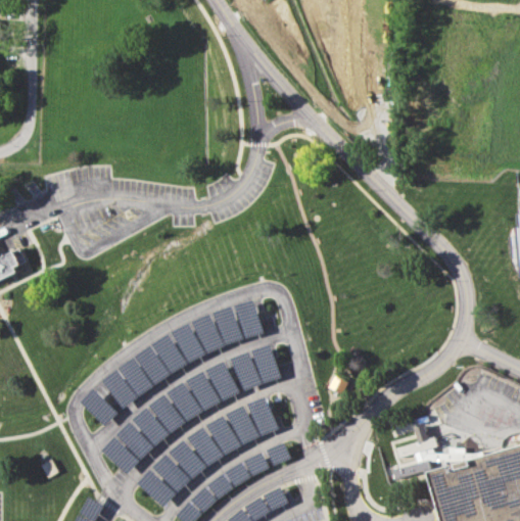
[(0,20),(8,21),(7,46),(0,45),(0,20)]
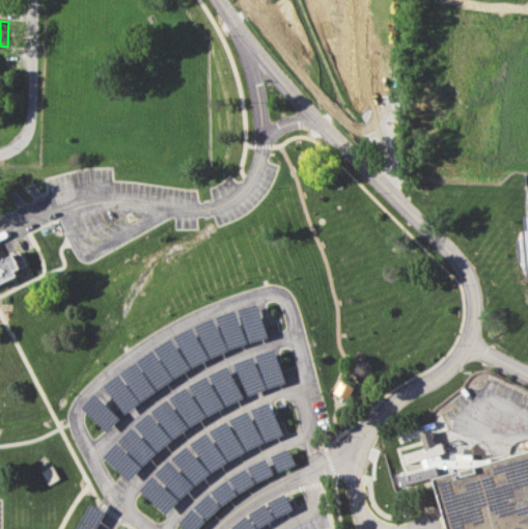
[(524,273),(524,233),(516,233),(516,273),(524,273)]
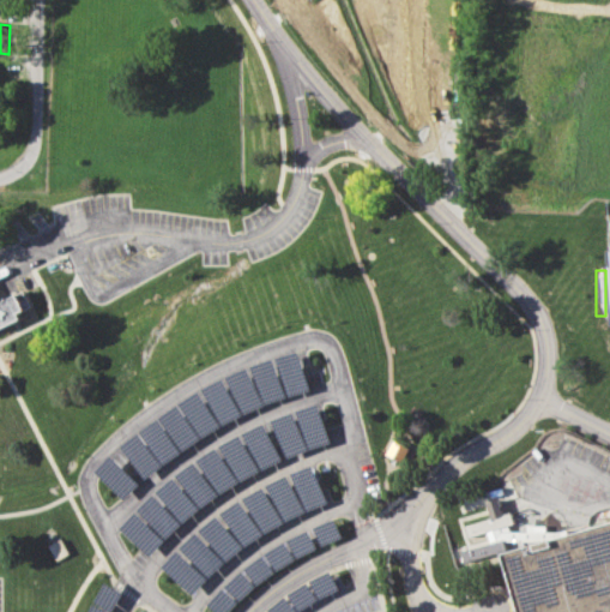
[(17,319),(0,328),(0,304),(22,293),(29,307),(14,315),(17,319)]
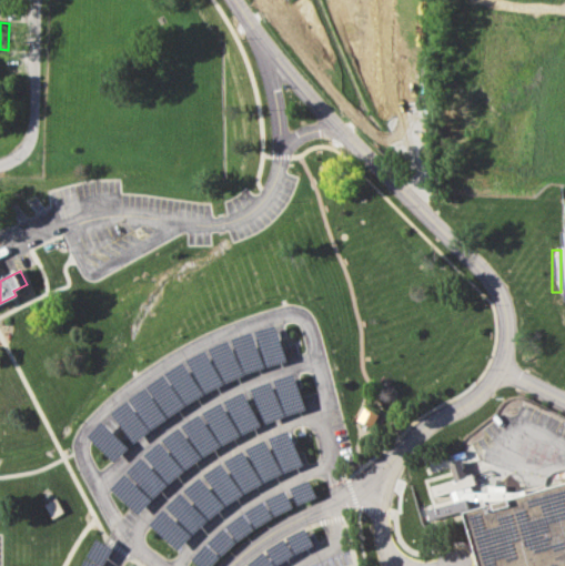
[(288,361),(265,367),(254,332),(276,325),(288,361)]
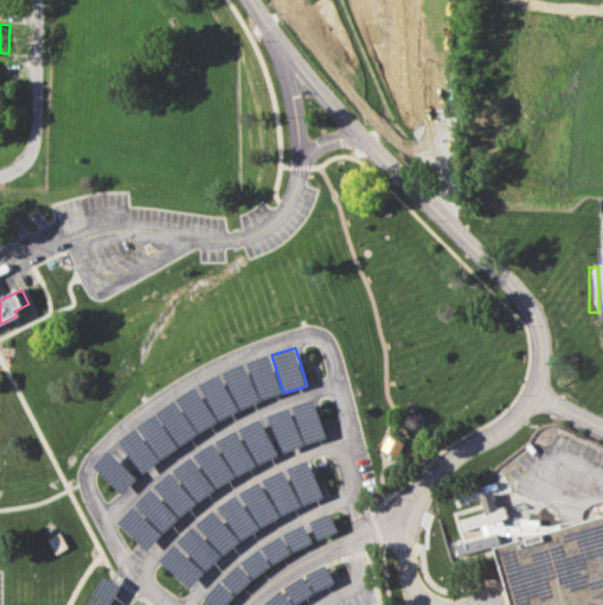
[(248,363),(268,356),(281,394),(261,401),(248,363)]
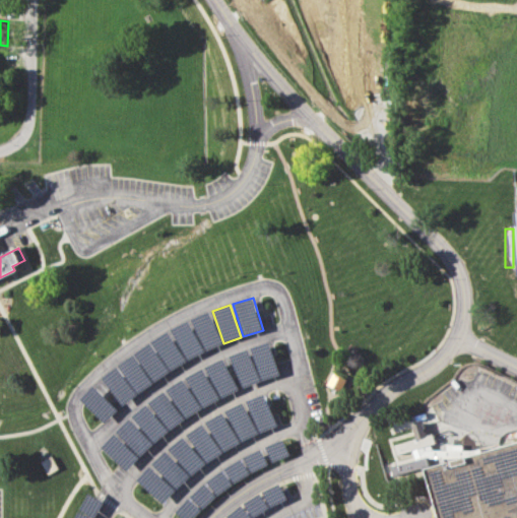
[(191,320),(208,313),(222,343),(205,351),(191,320)]
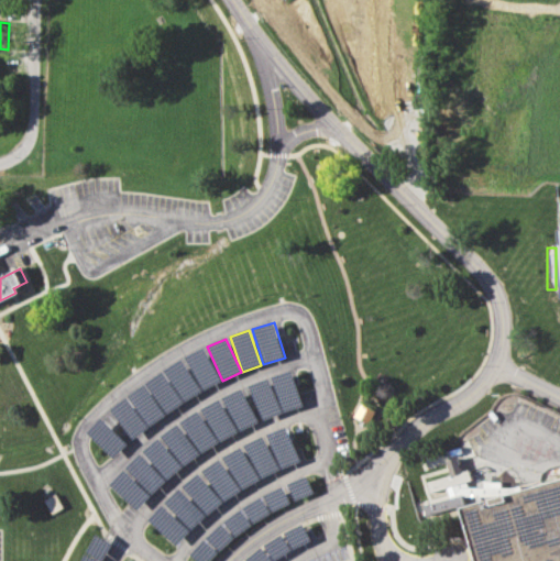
[(186,358),(204,349),(221,382),(202,391),(186,358)]
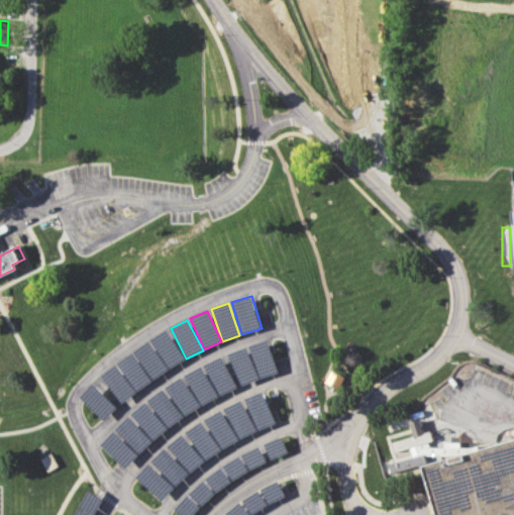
[(185,359),(170,370),(151,340),(167,331),(185,359)]
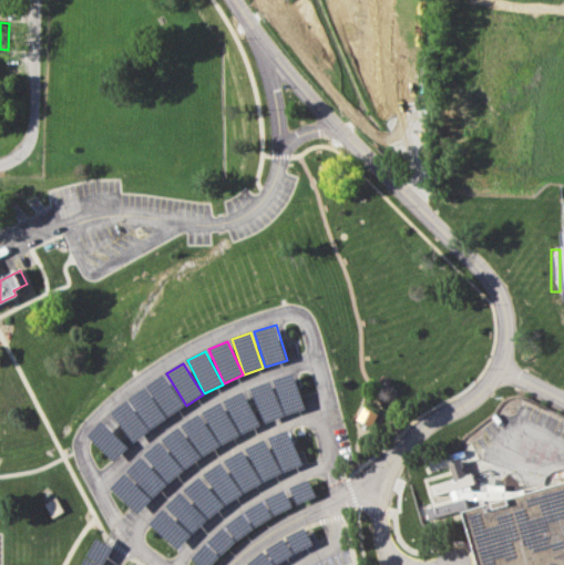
[(306,408),(284,415),(273,380),(294,373),(306,408)]
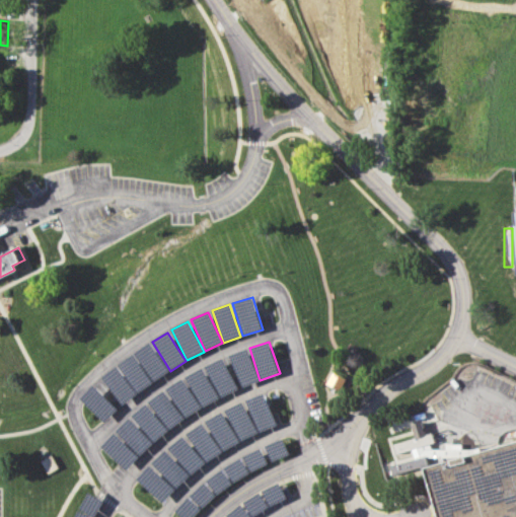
[(169,372),(153,382),(135,354),(150,344),(169,372)]
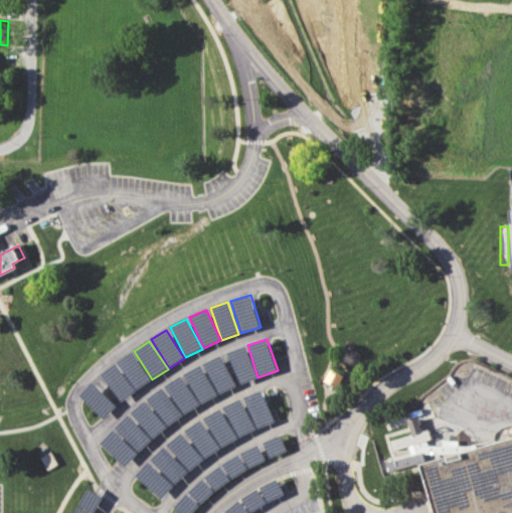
[(226,353),(243,346),(256,377),(238,384),(232,367),(226,353)]
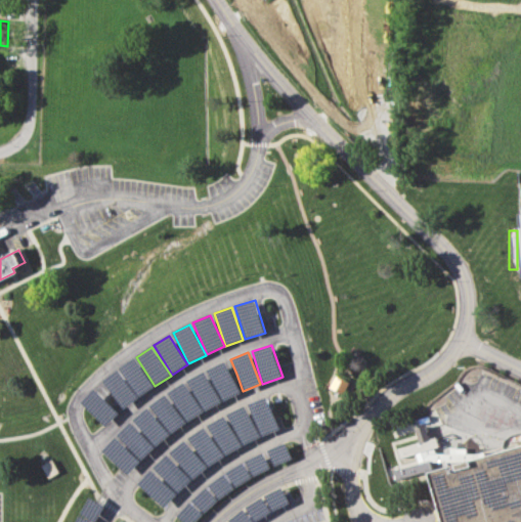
[(154,387),(138,397),(120,368),(135,358),(154,387)]
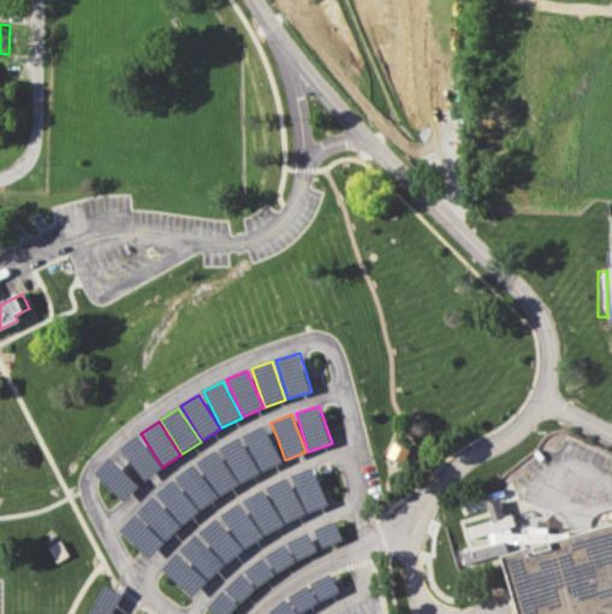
[(283,462),(260,472),(243,436),(265,425),(283,462)]
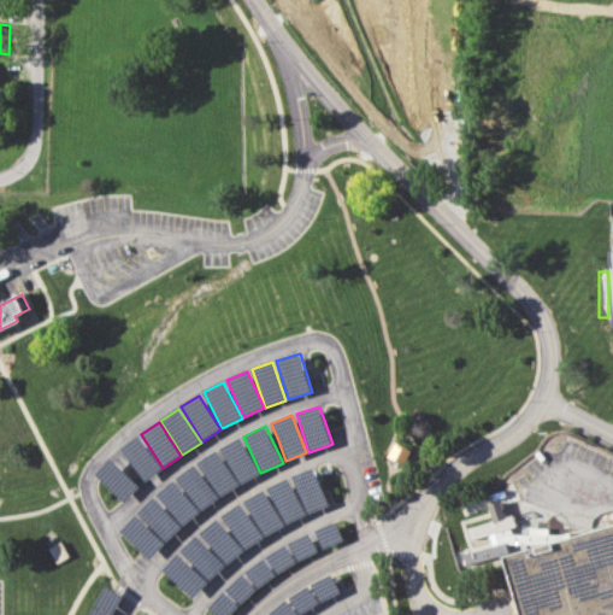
[(121,450),(139,437),(163,469),(145,482),(121,450)]
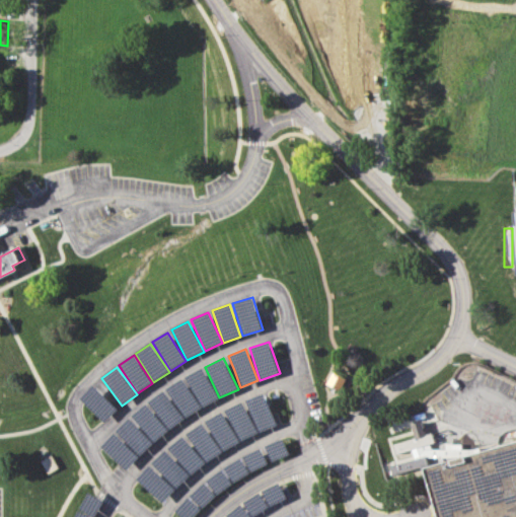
[(186,377),(202,369),(218,398),(202,408),(186,377)]
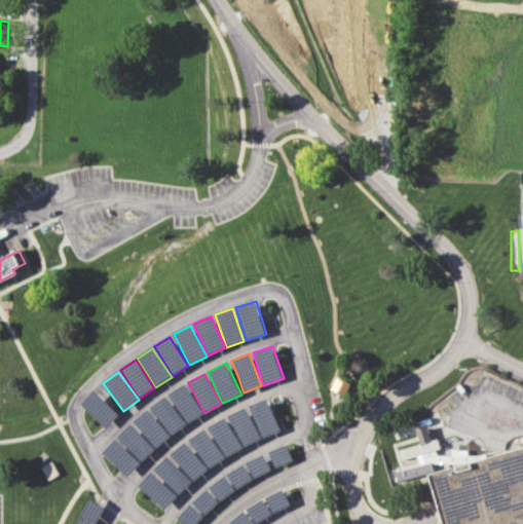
[(334,378),(348,385),(343,398),(329,390),(334,378)]
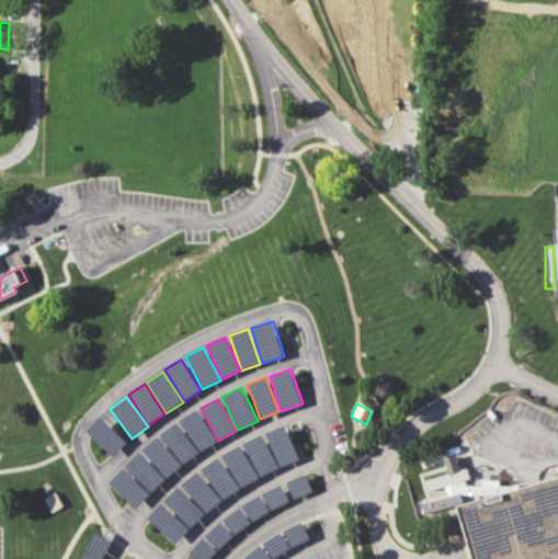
[(217,442),(200,452),(180,422),(196,411),(217,442)]
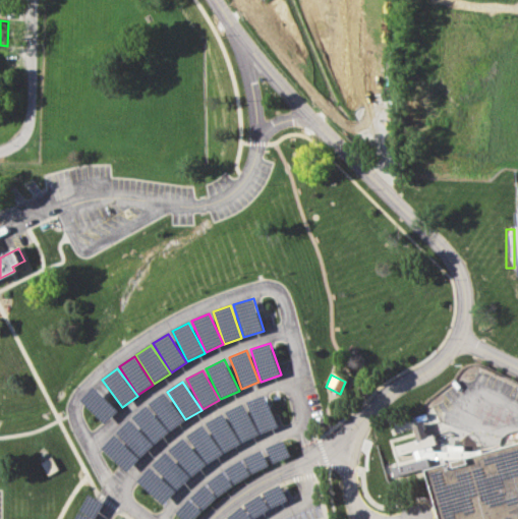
[(79,401),(93,388),(117,411),(104,424),(79,401)]
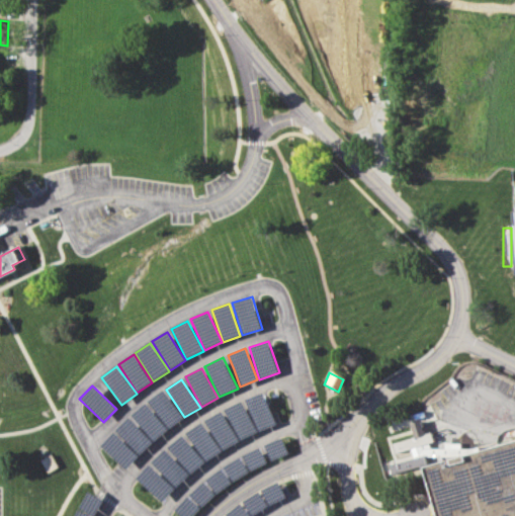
[(148,402),(163,392),(183,419),(168,429),(148,402)]
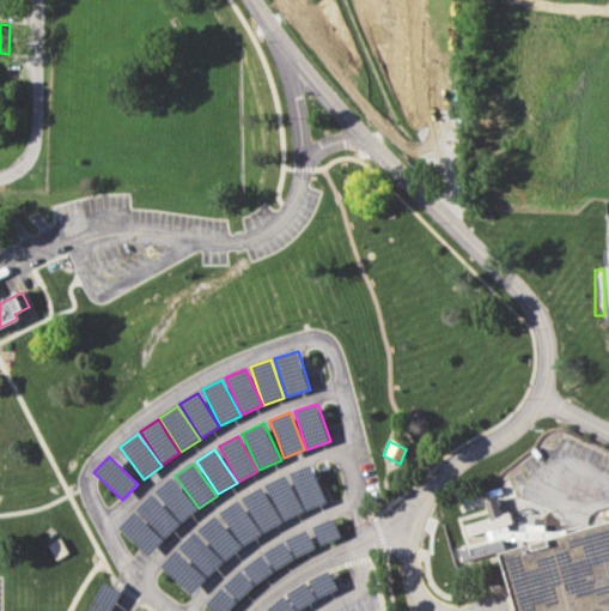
[(290,473),(312,465),(326,503),(303,512),(290,473)]
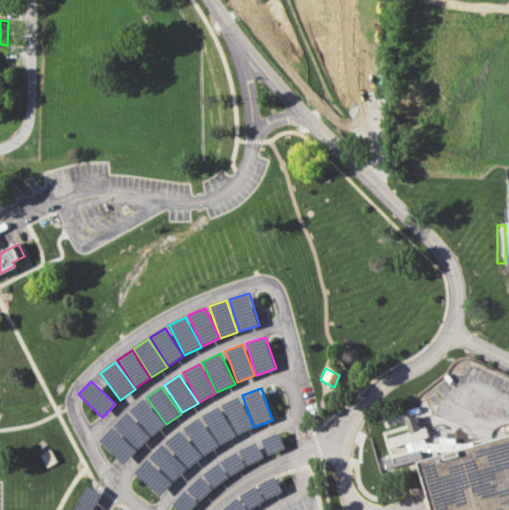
[(252,427),(236,435),(221,405),(237,397),(252,427)]
